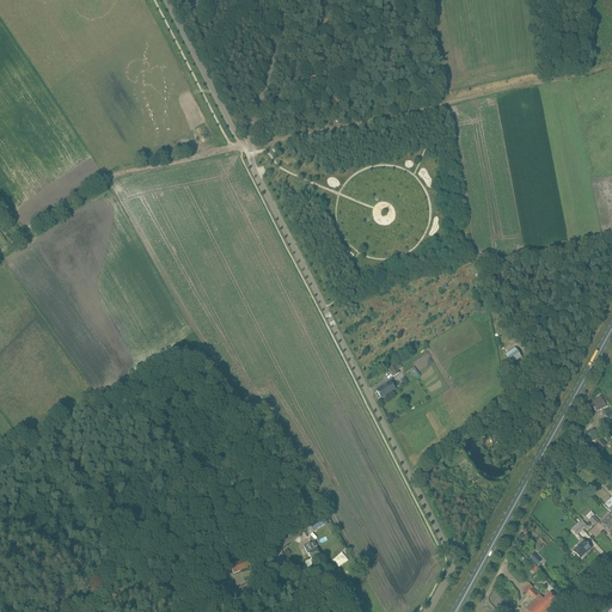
[(513,365),(521,357),(514,348),(506,355),(513,365)]
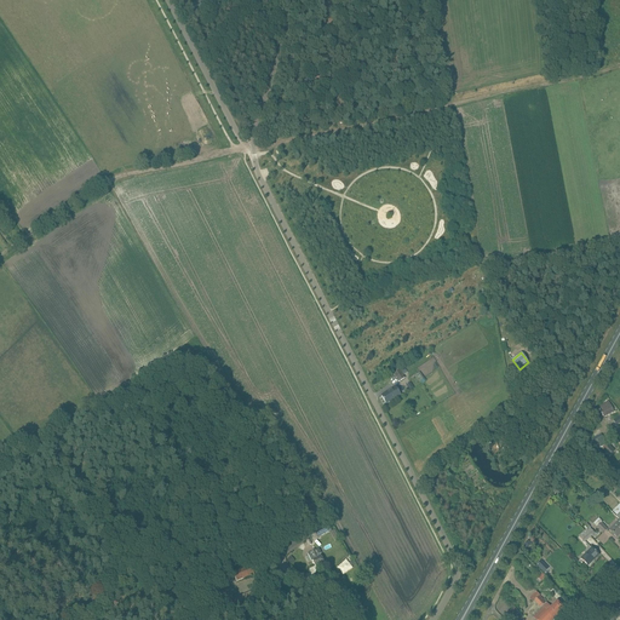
[(405,378),(403,375),(407,373),(405,367),(400,371),(394,374),(399,382),(405,378)]
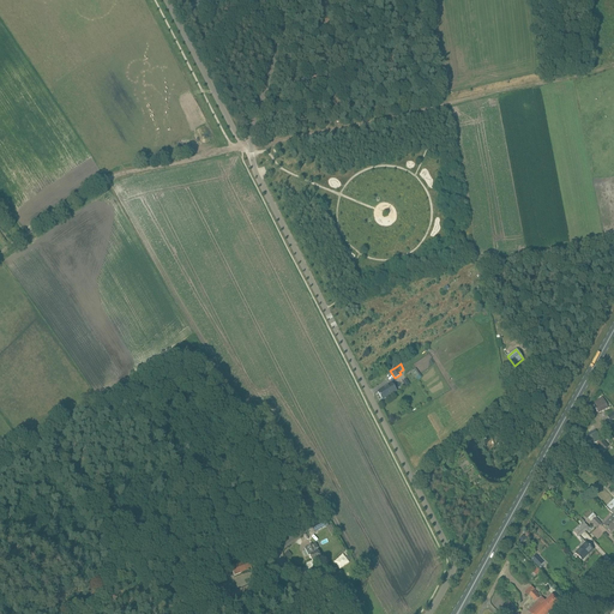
[(387,386),(383,389),(378,392),(383,399),(396,391),(391,384),(387,386)]
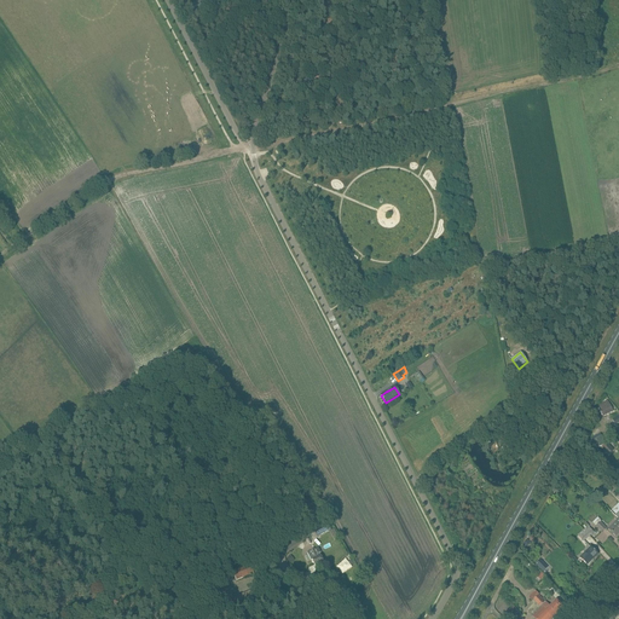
[(603,416),(613,411),(608,403),(599,408),(603,416)]
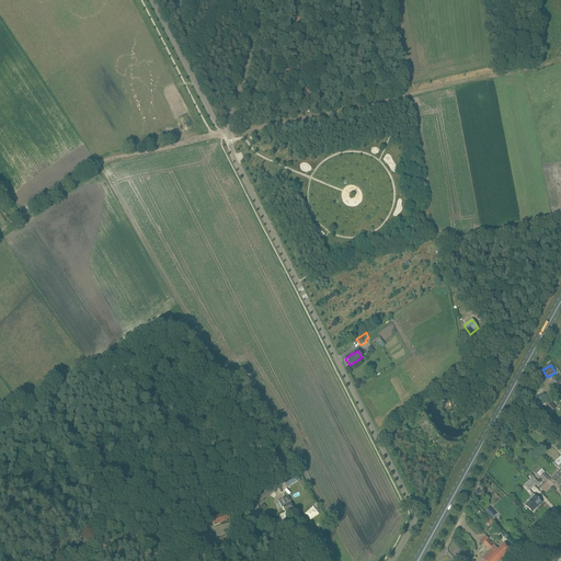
[(548,400),(545,393),(536,397),(538,402),(541,400),(544,403),(548,400)]
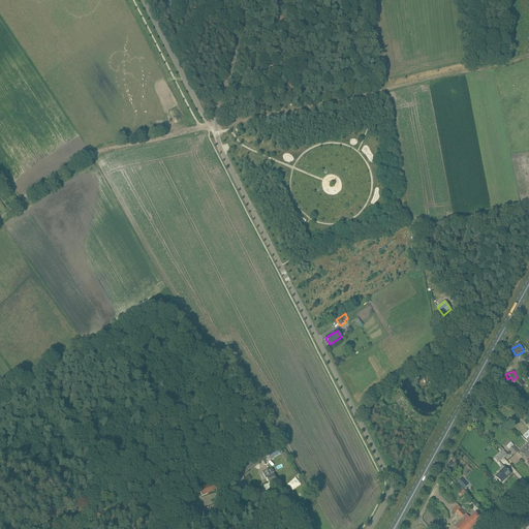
[(524,384),(519,378),(516,381),(515,380),(512,382),(519,390),(524,384)]
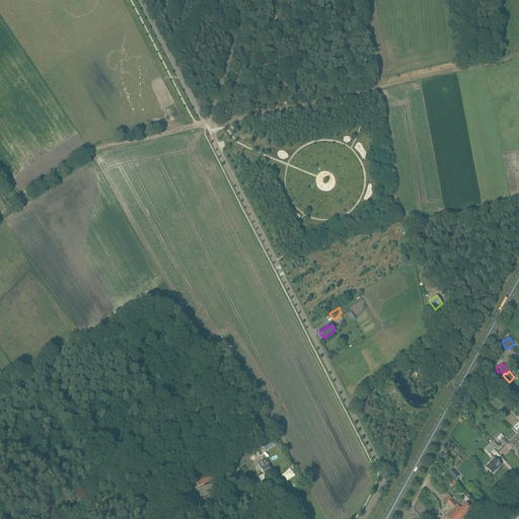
[(508,443),(504,438),(505,437),(501,434),(497,438),(505,446),(508,443)]
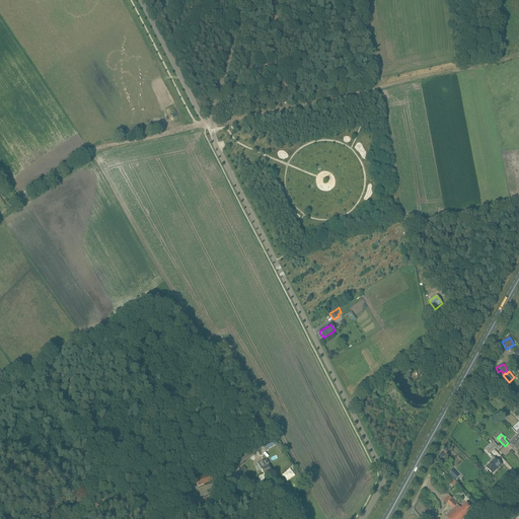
[(510,444),(513,446),(516,450),(518,446),(518,435),(510,444)]
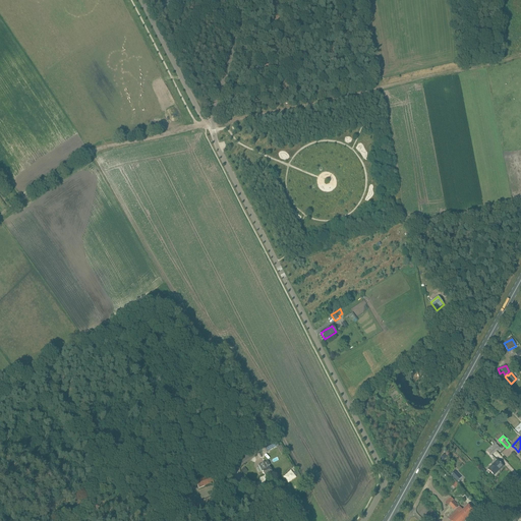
[(267,452),(279,446),(276,440),(264,446),(267,452)]
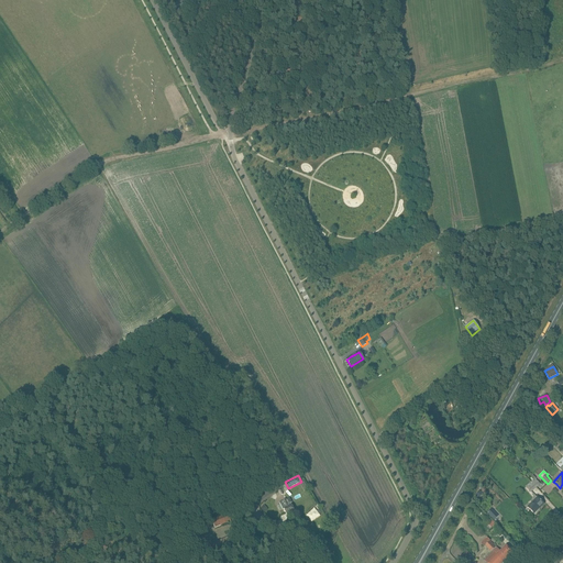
[(536,487),(531,483),(526,486),(530,492),(536,487)]
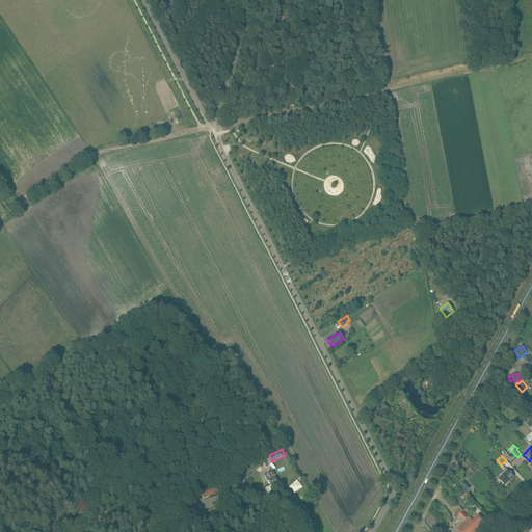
[(278,483),(276,478),(274,475),(275,475),(273,470),(267,474),(264,476),(267,481),(268,481),(271,486),(278,483)]
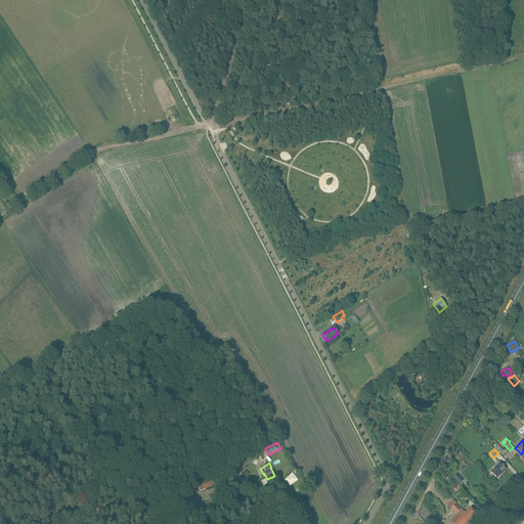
[(491,472),(493,474),(496,478),(506,469),(500,464),(491,472)]
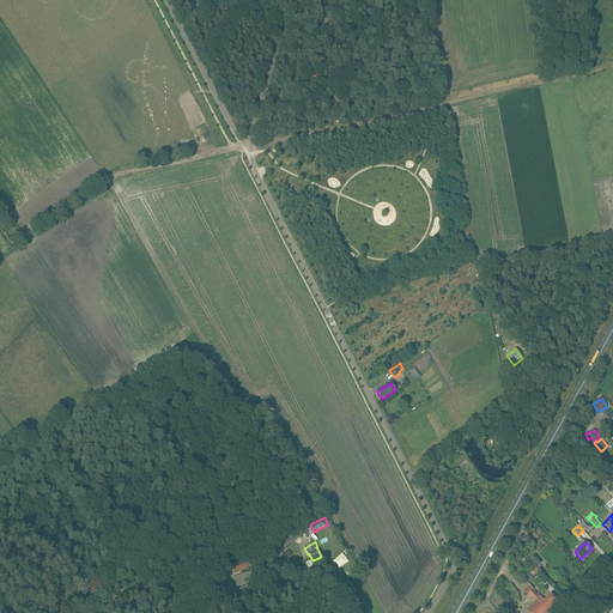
[(534,554),(529,558),(538,566),(542,562),(534,554)]
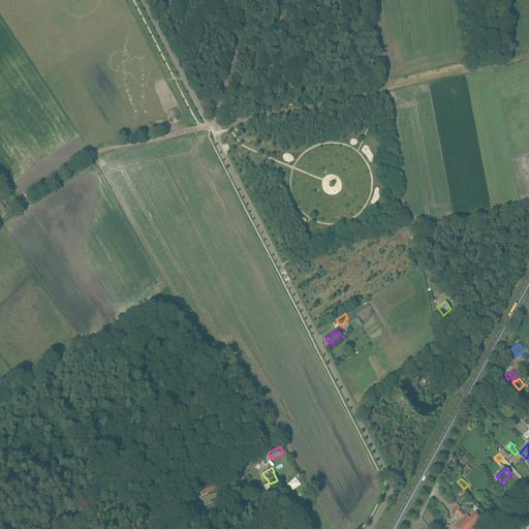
[(214,483),(198,489),(201,496),(217,490),(214,483)]
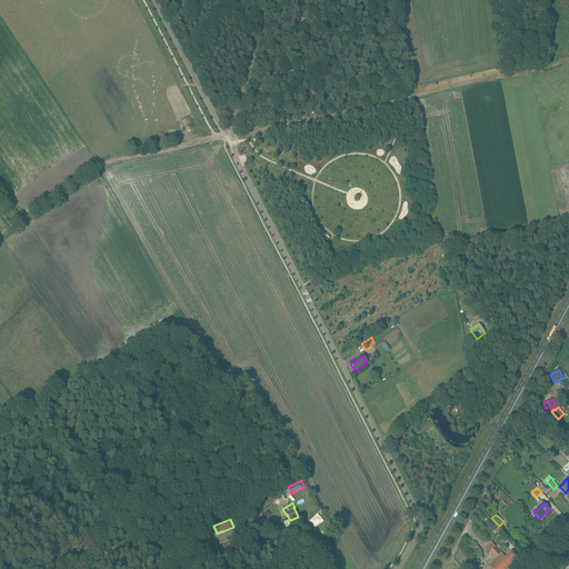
[(197,536),(185,540),(188,547),(199,541),(197,536)]
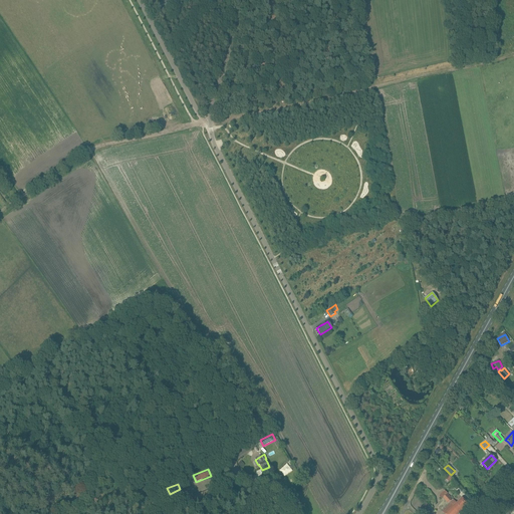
[(427,497),(432,492),(427,488),(423,493),(427,497)]
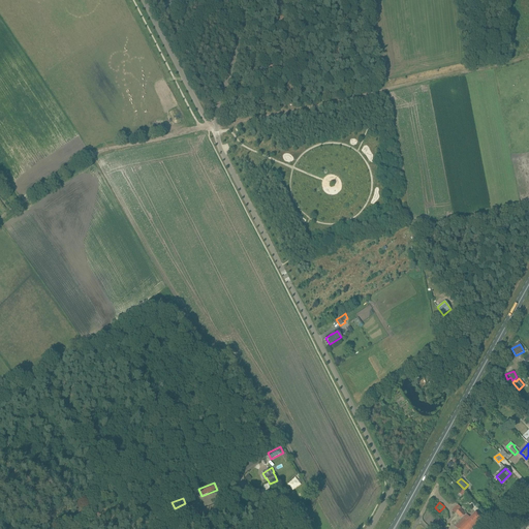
[(456,516),(449,522),(457,528),(470,528),(481,519),(475,512),(470,518),(461,508),(454,515),(456,516)]
